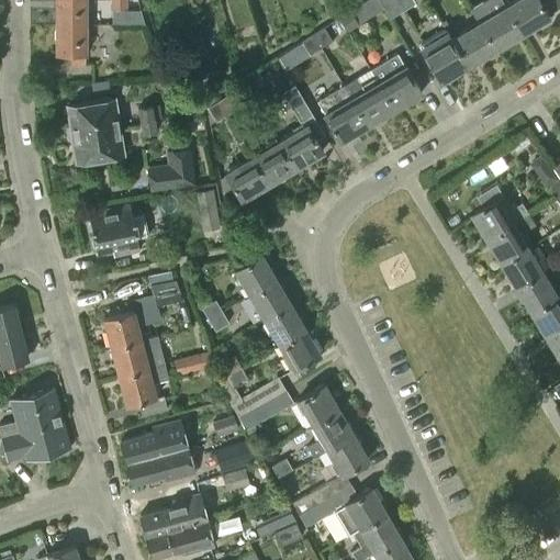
[(88,0),(57,0),(57,28),(88,28),(88,0)]
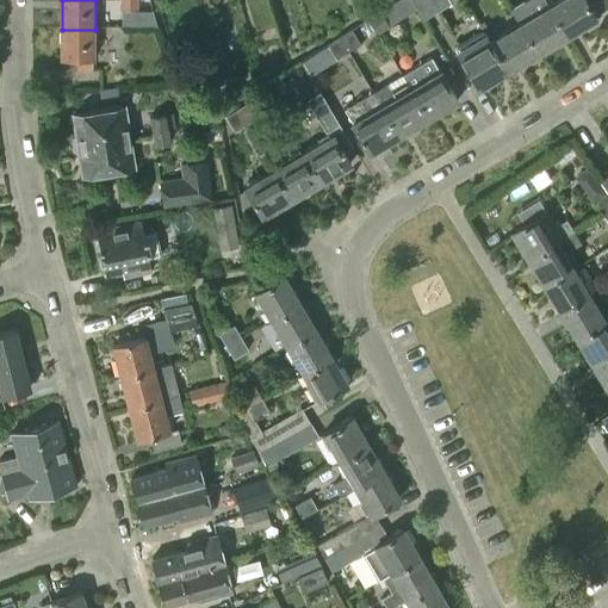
[(140,0),(122,0),(122,12),(140,13),(140,0)]
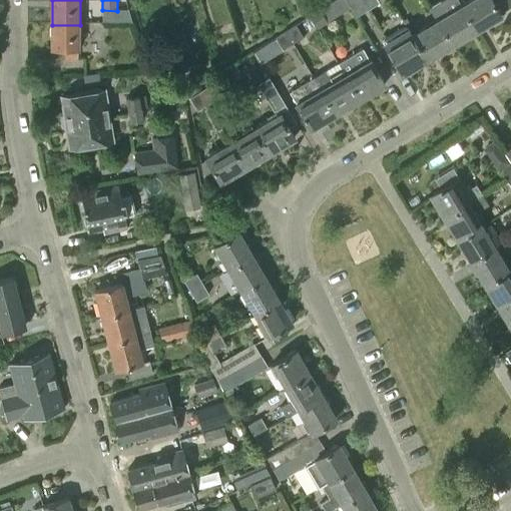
[(365,0),(345,0),(358,20),(369,12),(371,11),(364,1),(365,0)]
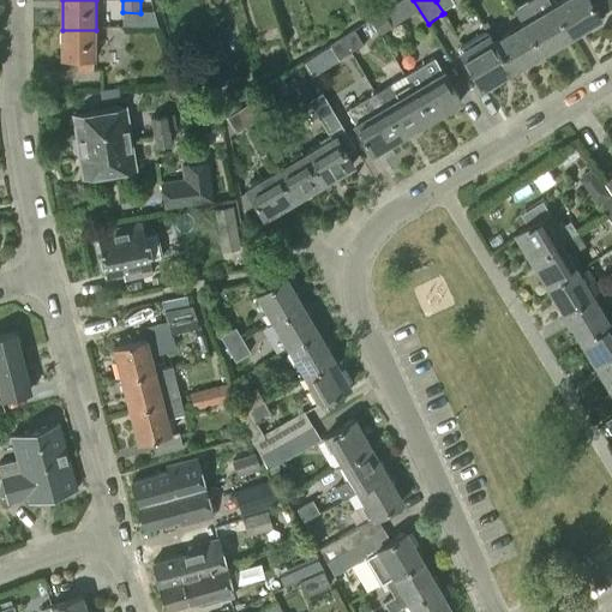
[(573,40),(555,10),(549,0),(539,0),(517,13),(543,57),(573,40)]
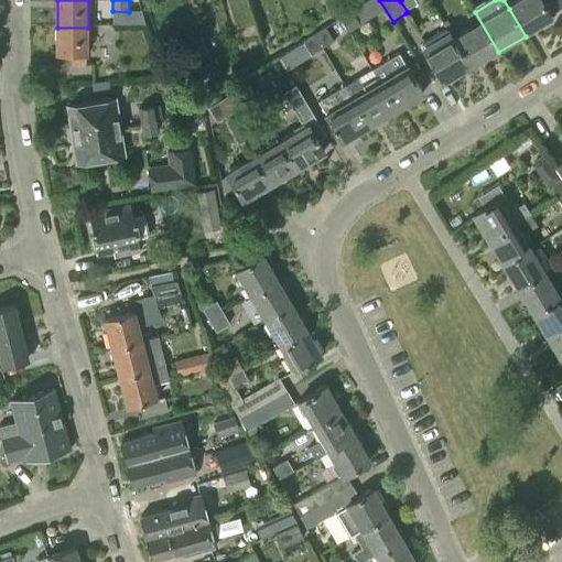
[(541,0),(523,0),(509,9),(526,36),(553,20),(541,0)]
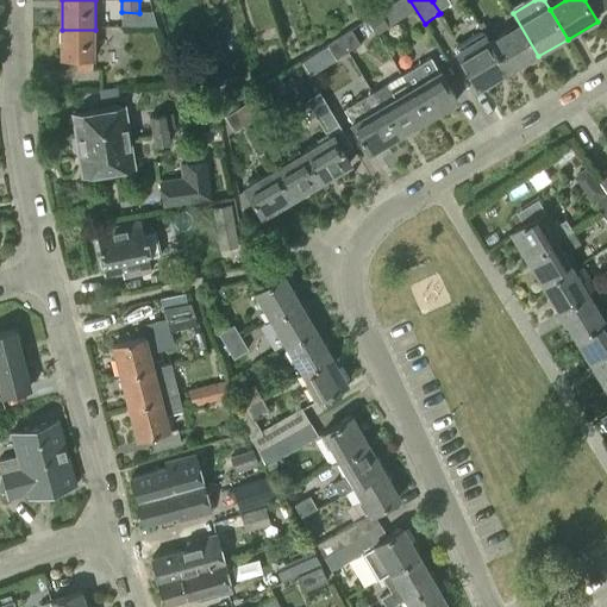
[(382,13),(369,22),(377,36),(390,27),(382,13)]
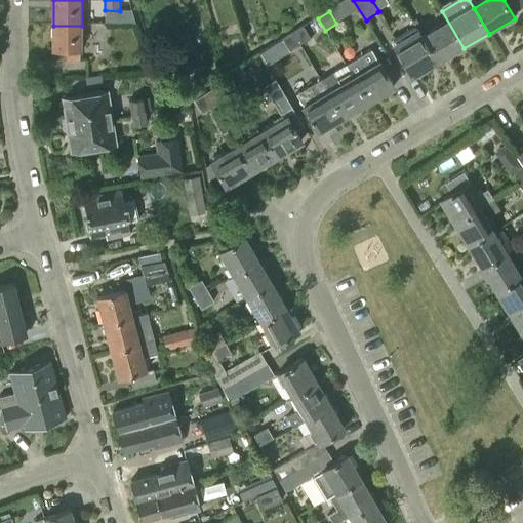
[(448,24),(424,38),(438,64),(464,48),(442,11),(441,11),(448,24)]
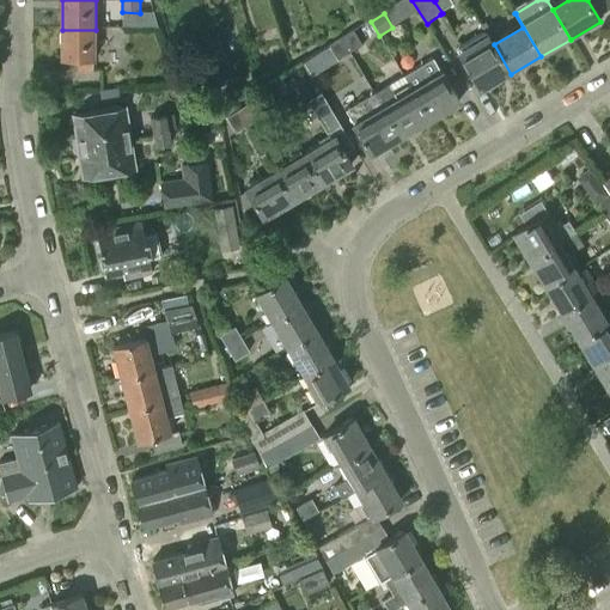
[(96,30),(62,30),(62,60),(79,60),(79,72),(95,72),(95,60),(96,60),(96,30)]
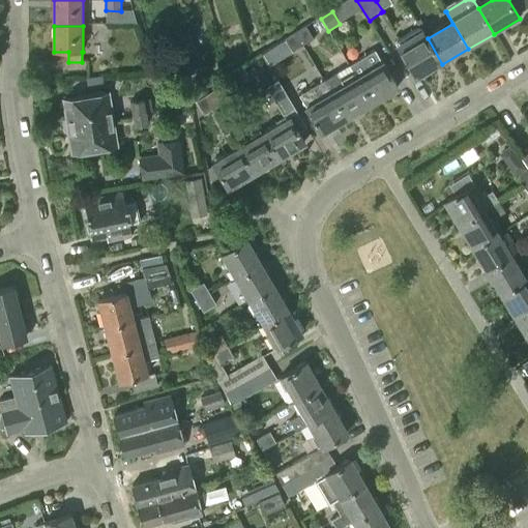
[(296,34),(304,47),(315,39),(308,27),(296,34)]
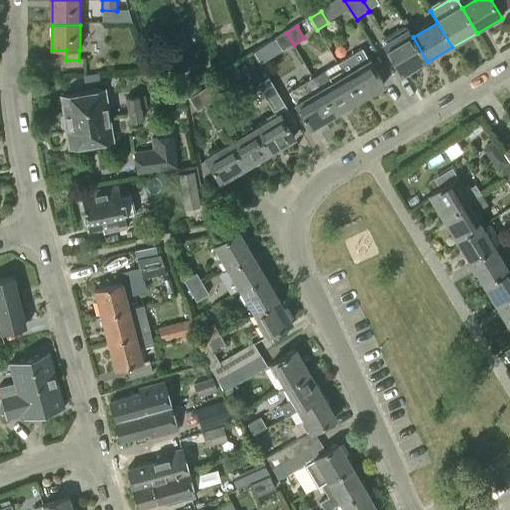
[(427,62),(413,37),(412,37),(407,28),(382,43),(402,77),(427,62)]
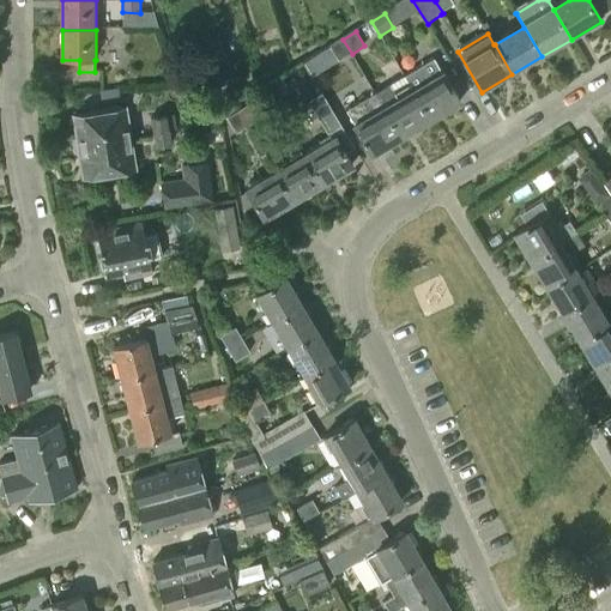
[(352,54),(343,40),(330,48),(338,60),(339,62),(352,54)]
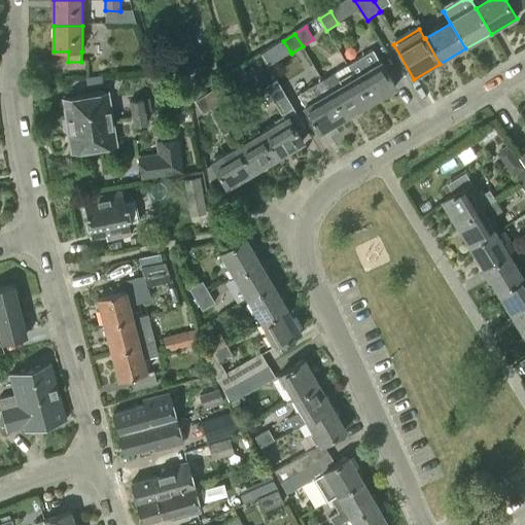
[(263,55),(269,66),(290,51),(283,41),(263,55)]
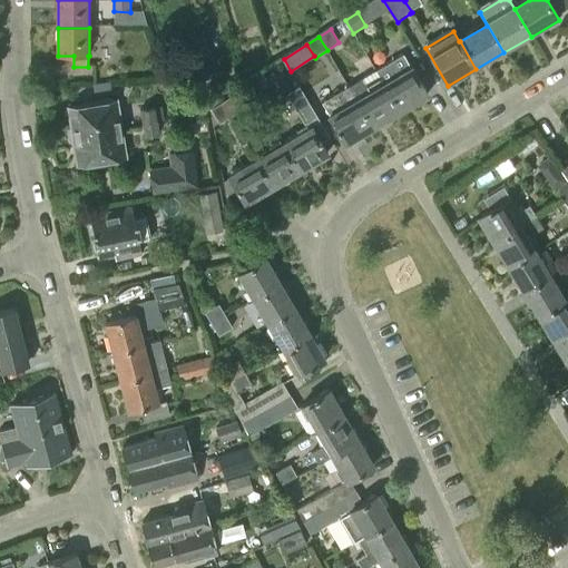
[(378,71),(376,71),(401,113),(429,96),(412,68),(411,68),(403,56),(390,64),(391,65),(379,72),(378,71)]
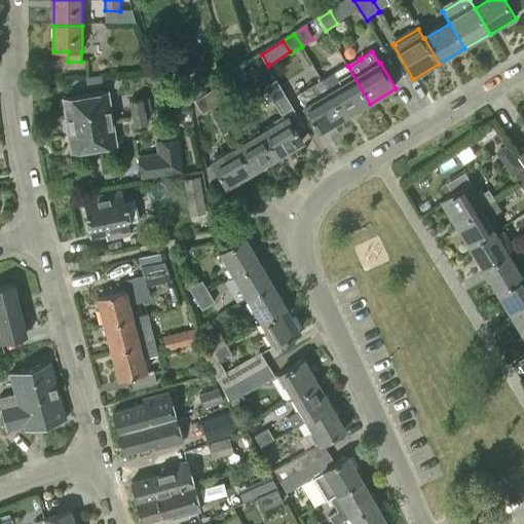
[(370,104),(347,66),(336,73),(337,74),(324,82),(345,119),(370,104)]
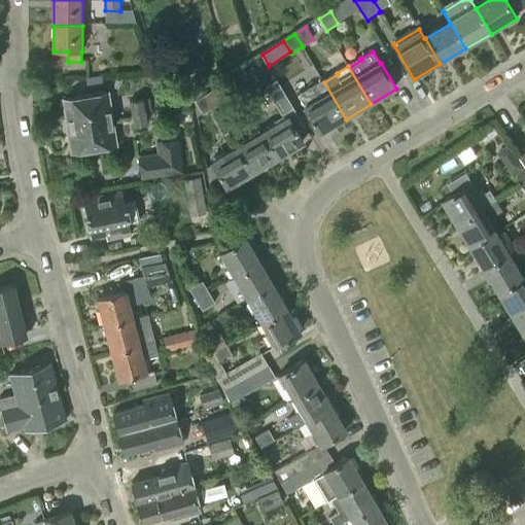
[(239,69),(230,75),(229,76),(237,89),(247,82),(239,69)]
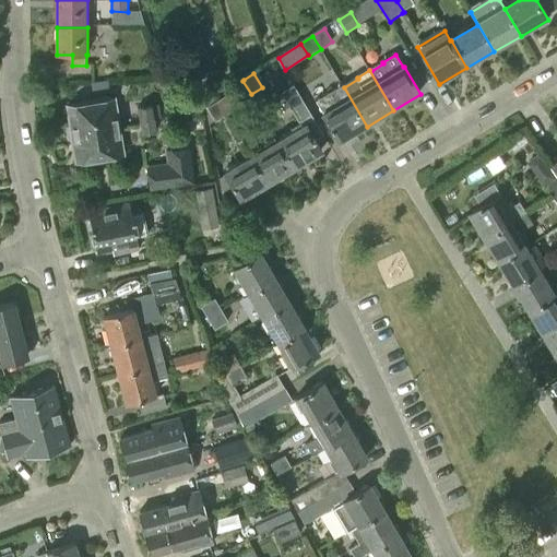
[(228,117),(220,102),(218,101),(209,85),(205,89),(206,104),(210,108),(208,109),(216,125),(228,117)]
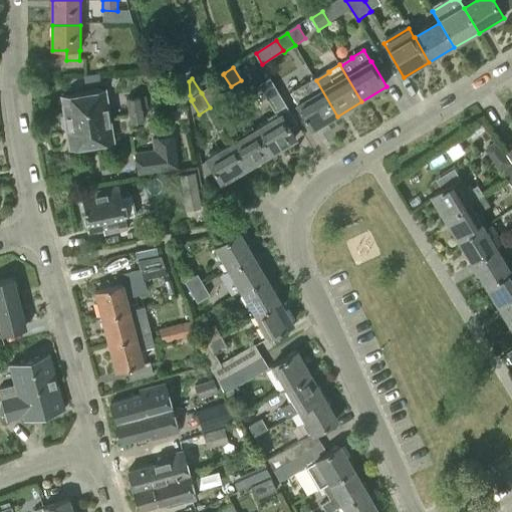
[(280,115),(256,131),(271,156),(296,141),(290,130),(298,124),(271,79),(260,86),(275,113),(278,111),(280,115)]
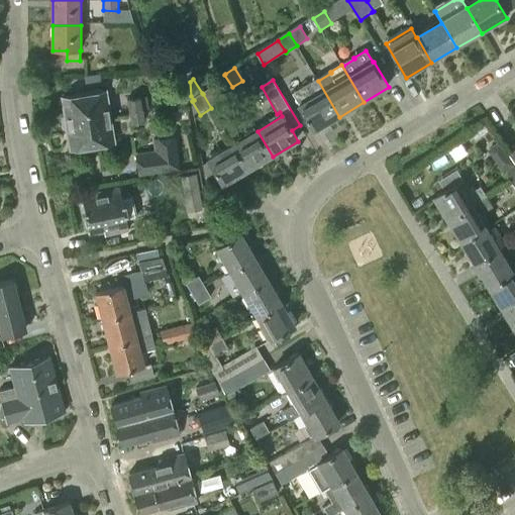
[(339,117),(318,81),(292,96),(314,132),(339,117)]
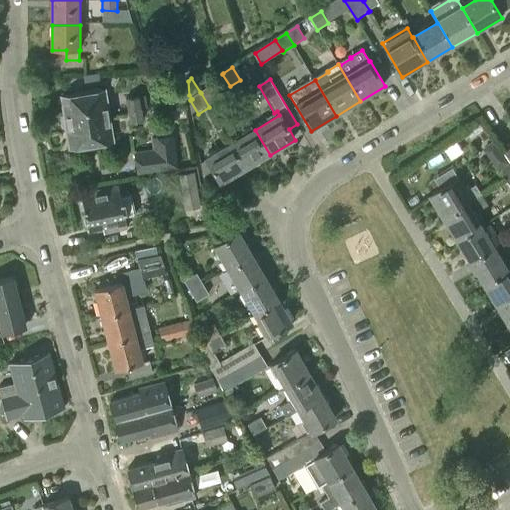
[(201,93),(209,107),(220,101),(211,87),(201,93)]
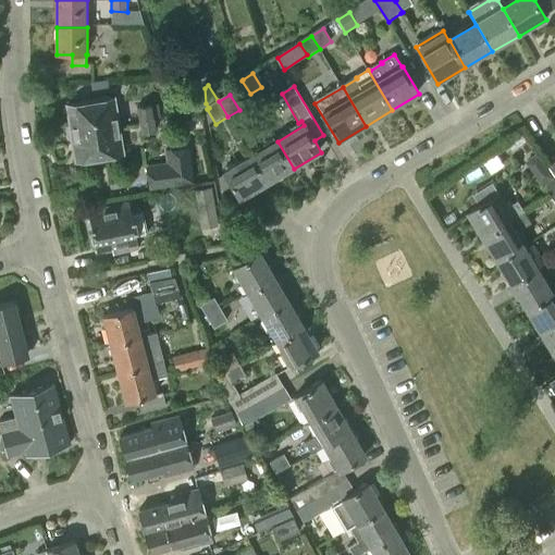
[(101,132),(116,128),(112,100),(110,101),(108,99),(96,101),(94,103),(86,105),(84,102),(81,103),(79,106),(68,108),(71,126),(89,123),(90,128),(100,127),(101,132)]
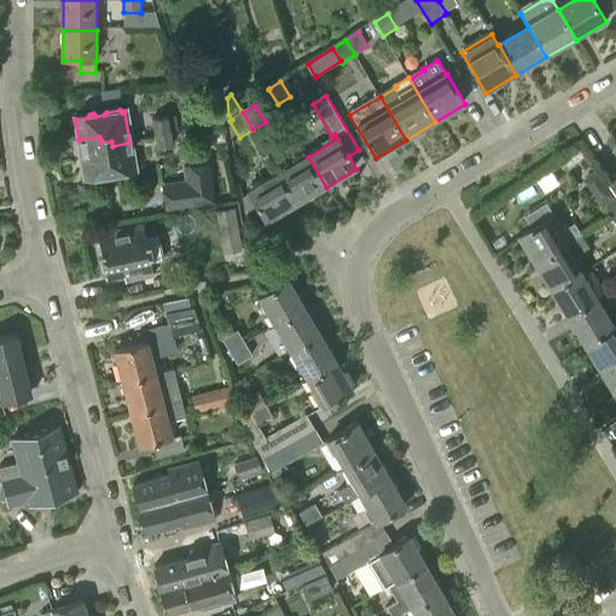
[(154,135),(172,133),(169,118),(152,122),(154,135)]
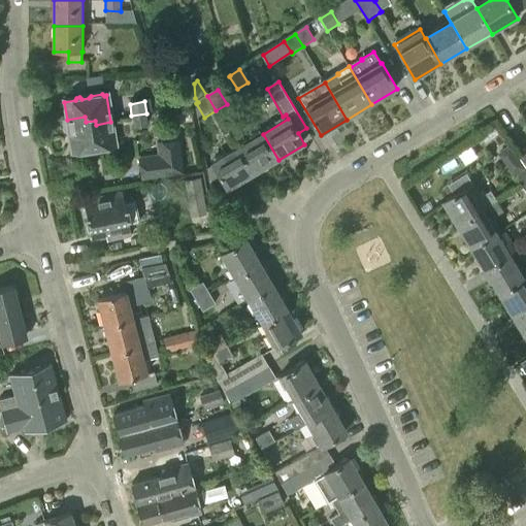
[(146,113),(131,116),(133,128),(149,126),(146,113)]
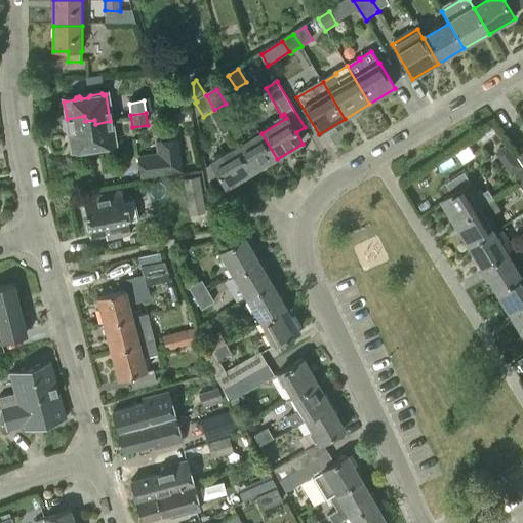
[(84,116),(67,119),(64,123),(66,131),(69,135),(72,153),(82,152),(84,153),(87,153),(89,151),(96,150),(98,151),(110,150),(111,147),(114,147),(110,121),(95,124),(94,120),(85,121),(84,116)]
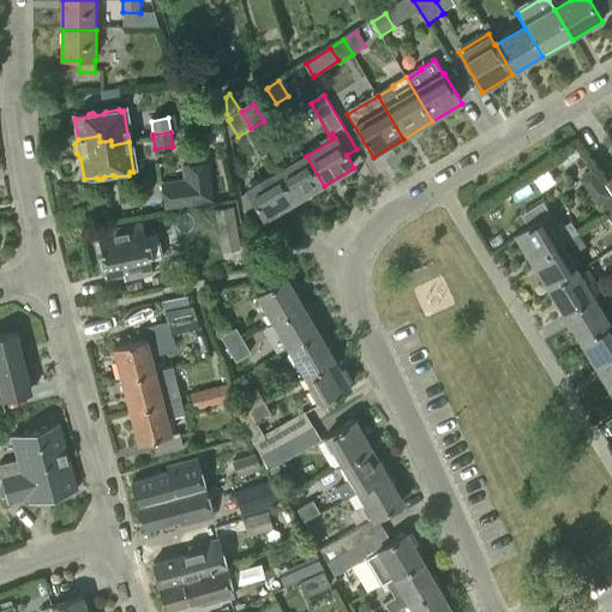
[(306,156),(277,173),(295,203),(324,186),(306,156)]
